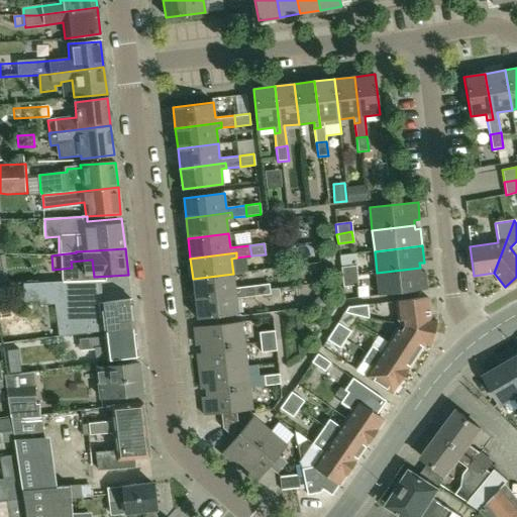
[(341,268),(342,277),(356,276),(355,266),(341,268)]
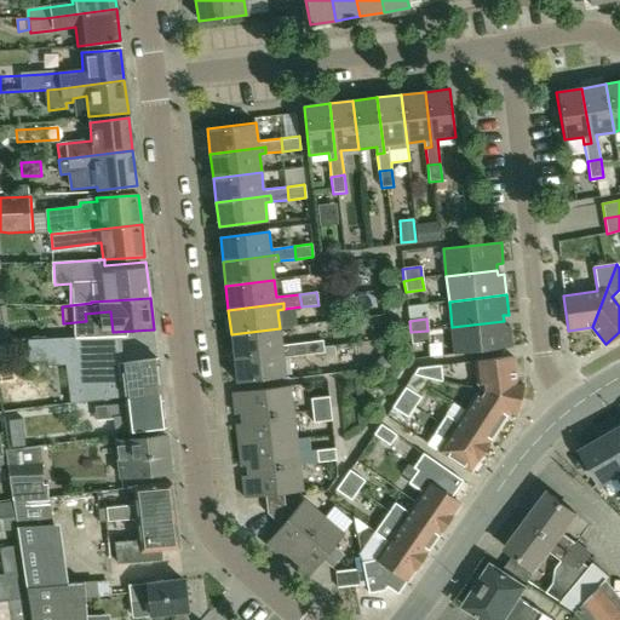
[(512,348),(510,326),(504,327),(504,321),(452,327),(455,354),(512,348)]
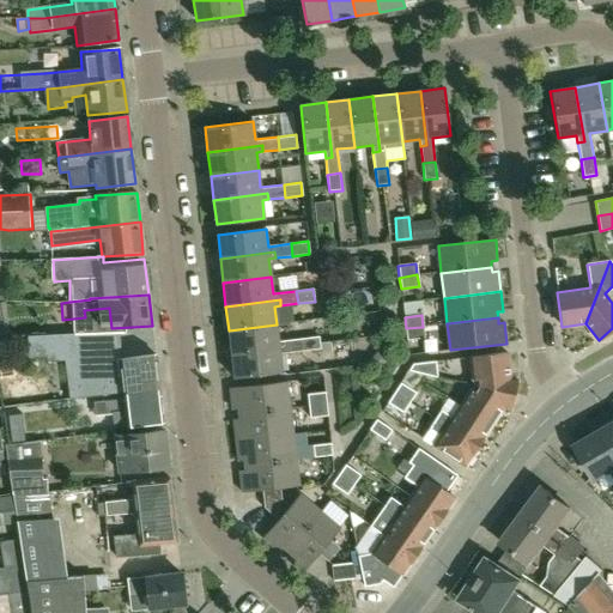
[(286,353),(303,351),(302,339),(279,341),(277,325),(229,331),(231,354),(286,347),(286,353)]
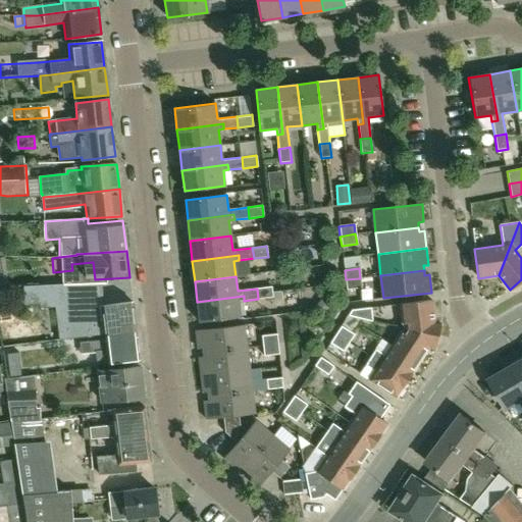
[(360,278),(346,279),(347,290),(362,288),(360,278)]
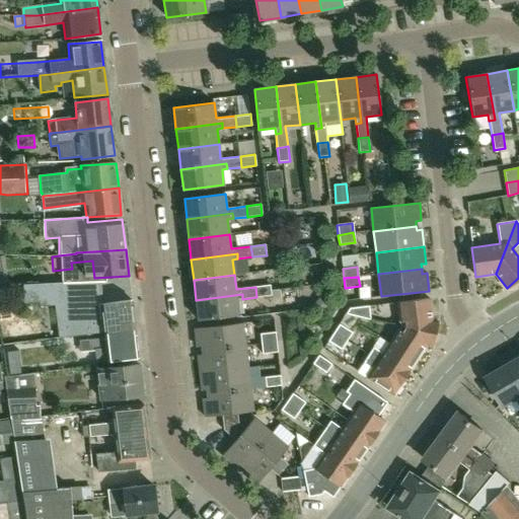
[(74,302),(73,283),(61,284),(61,282),(24,284),(25,301),(41,300),(41,304),(74,302)]
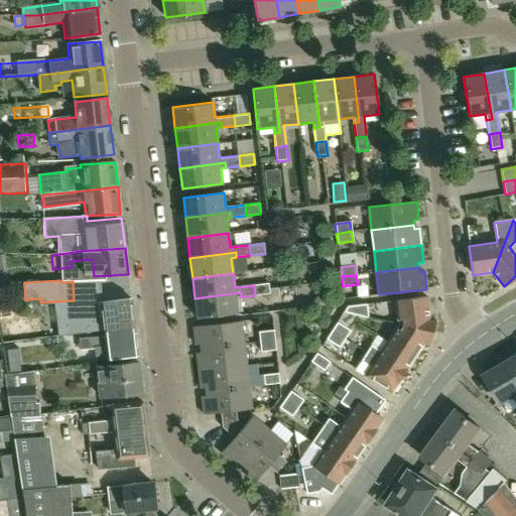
[(255,295),(269,293),(268,283),(254,285),(255,295)]
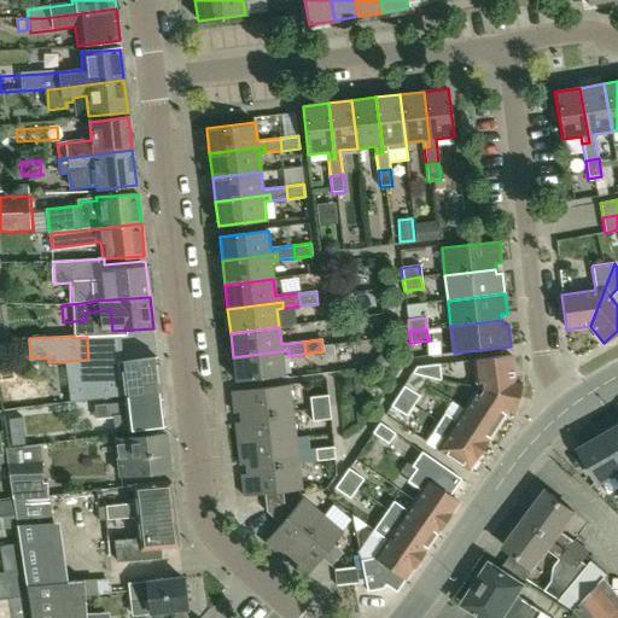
[(237,382),(285,375),(283,357),(289,356),(289,350),(233,357),(237,382)]
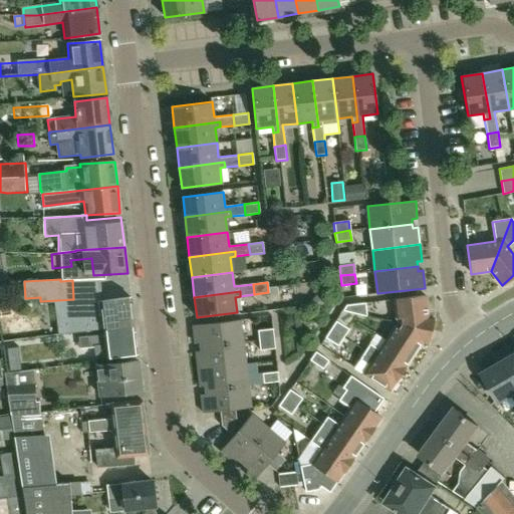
[(322,304),(321,293),(316,293),(310,301),(310,305),(322,304)]
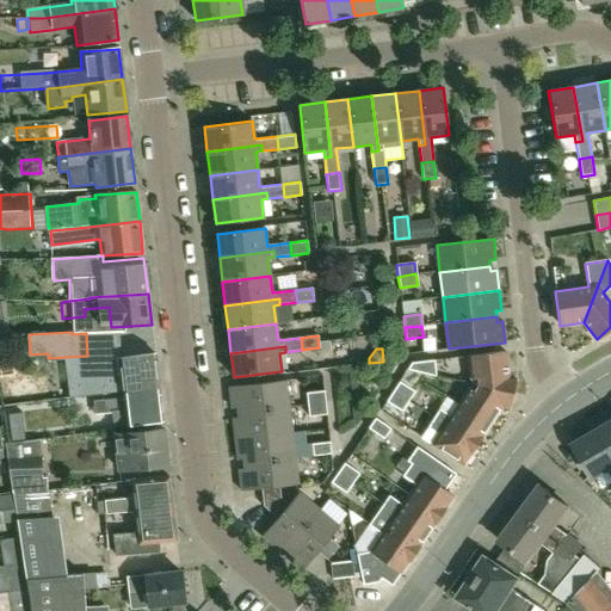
[(508,377),(505,352),(469,357),(471,380),(479,380),(508,377)]
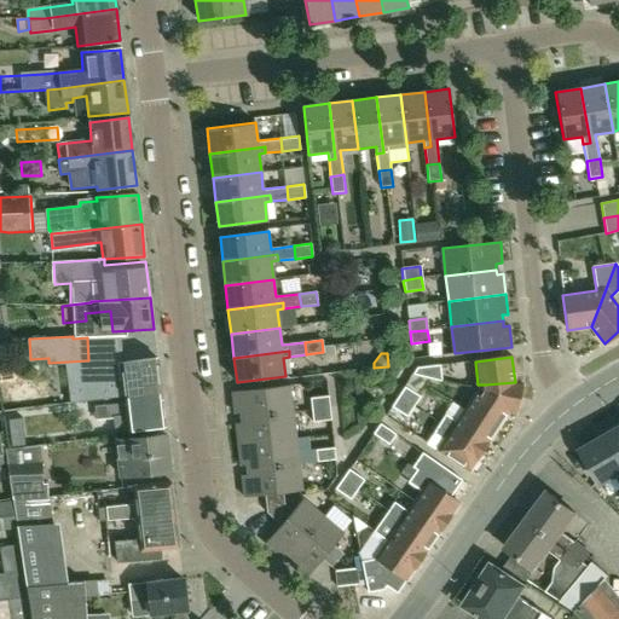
[(103,366),(105,393),(123,391),(125,397),(161,393),(157,359),(121,363),(121,364),(104,366),(103,366)]
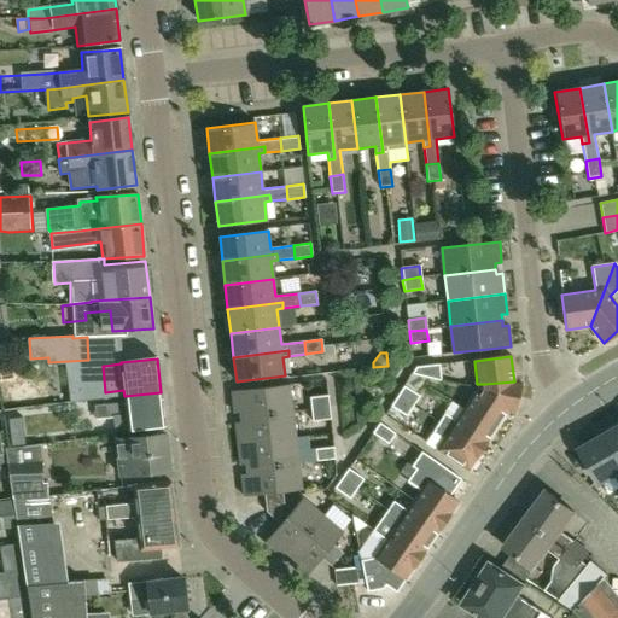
[(442,380),(439,365),(417,367),(413,374),(442,380)]
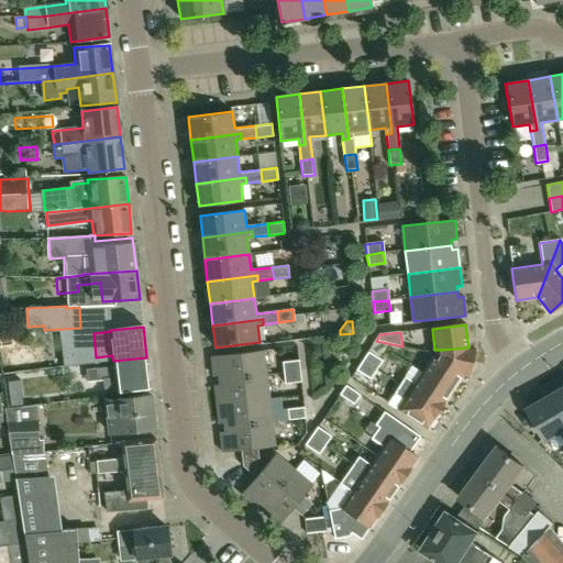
[(470,375),(474,349),(468,348),(441,350),(441,356),(440,359),(462,374),(470,375)]
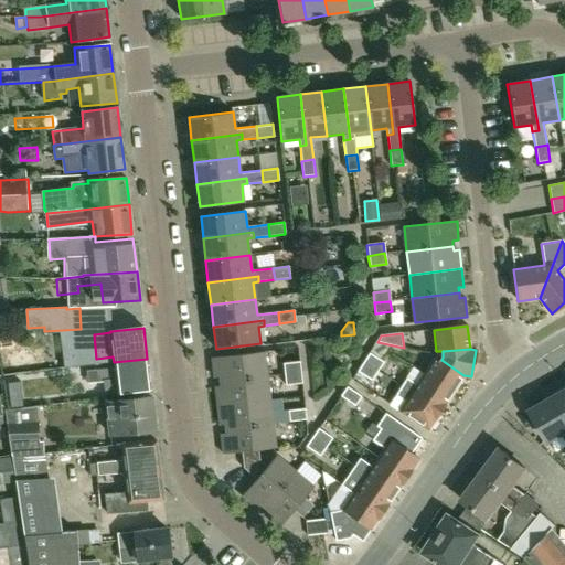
[(220,381),(266,374),(264,352),(211,359),(213,376),(219,375),(220,381)]
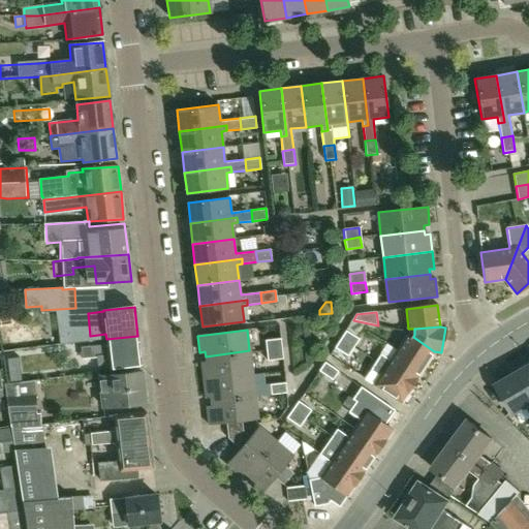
[(341,339),(354,348),(360,339),(346,331),(341,339)]
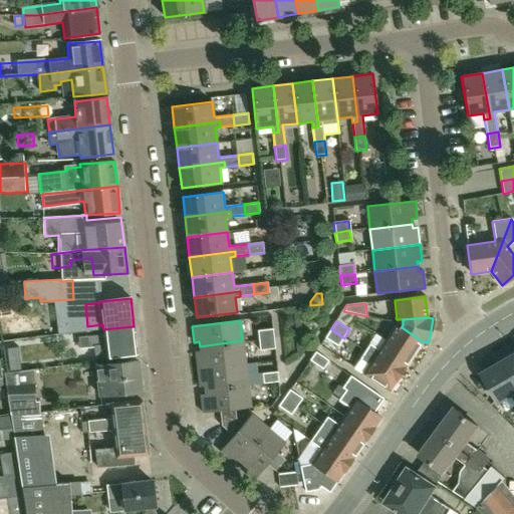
[(97,358),(137,354),(134,326),(103,329),(103,334),(80,337),(81,348),(95,346),(97,358)]
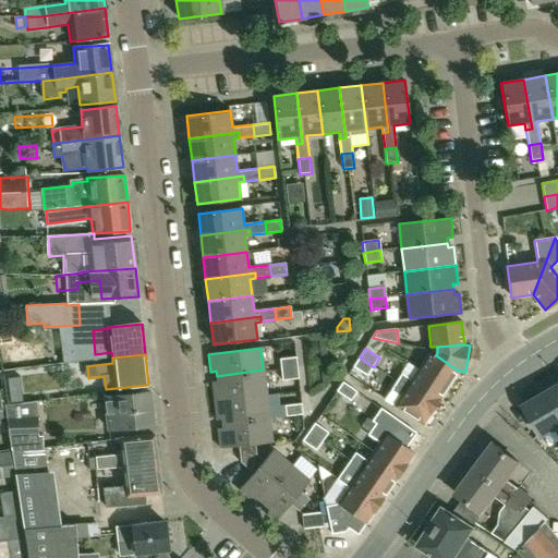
[(458,371),(436,355),(433,361),(427,356),(419,371),(446,389),(458,371)]
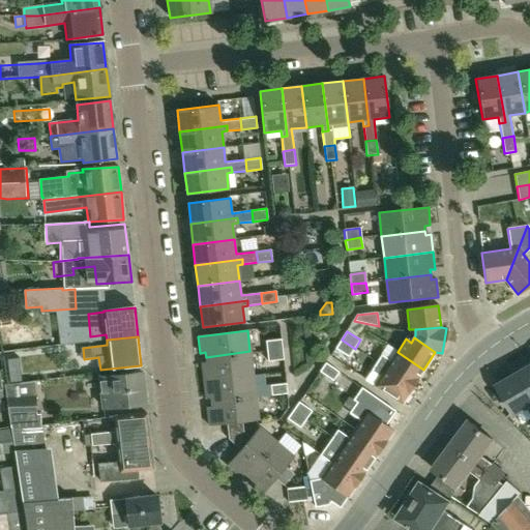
[(282,340),(266,342),(267,351),(283,350),(282,340)]
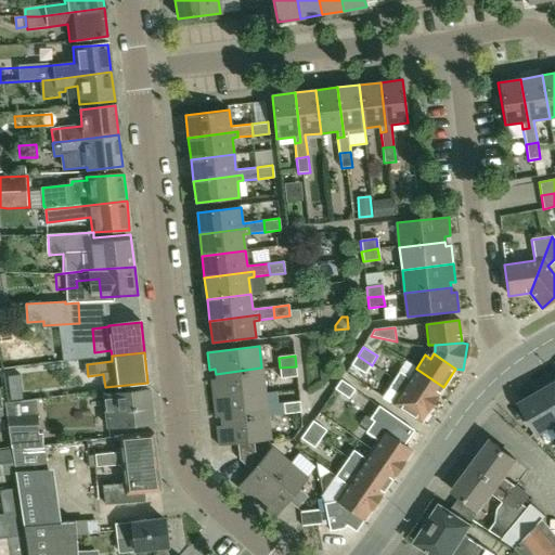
[(365,374),(372,365),(358,356),(352,365),(365,374)]
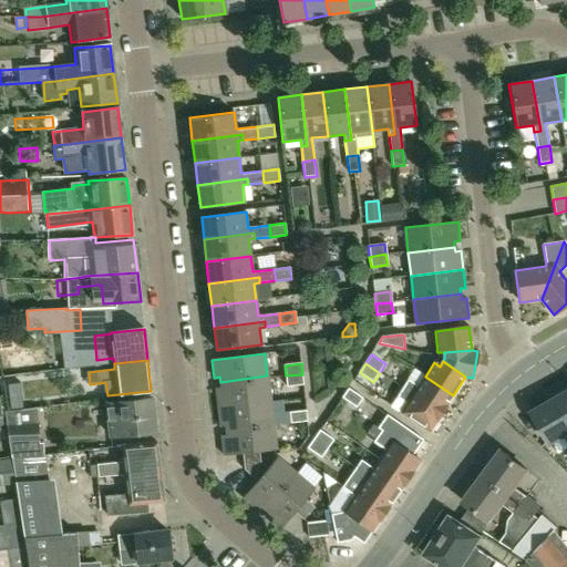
[(286,387),(303,385),(302,374),(286,375),(286,387)]
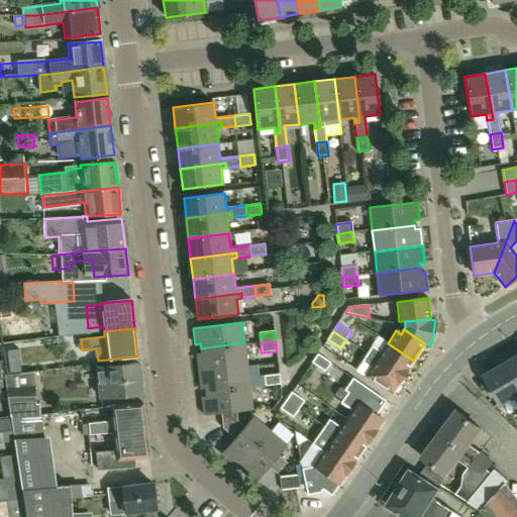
[(198,371),(246,365),(243,342),(201,348),(201,352),(196,353),(198,371)]
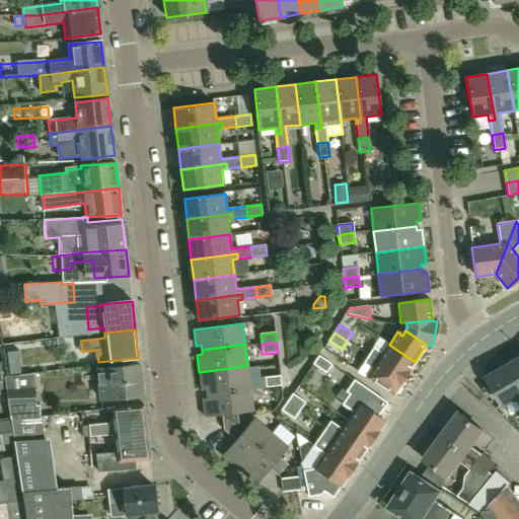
[(415,362),(389,345),(382,356),(372,350),(369,355),(404,378),(415,362)]
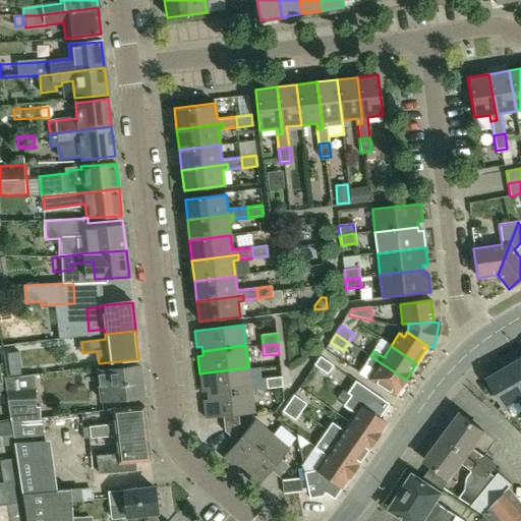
[(406,380),(370,356),(365,363),(374,369),(368,380),(395,396),(406,380)]
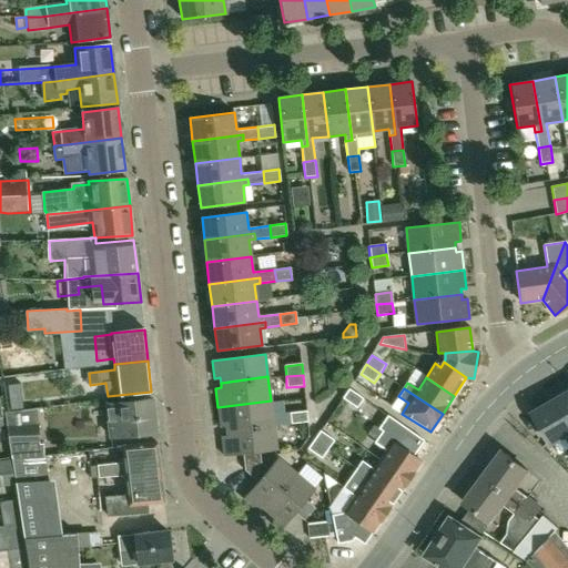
[(364,399),(350,389),(344,398),(357,408),(364,399)]
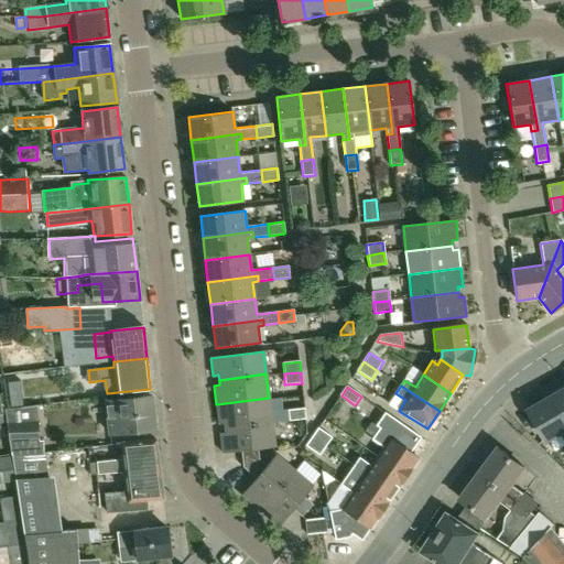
[(563,390),(554,396),(563,413),(563,390)]
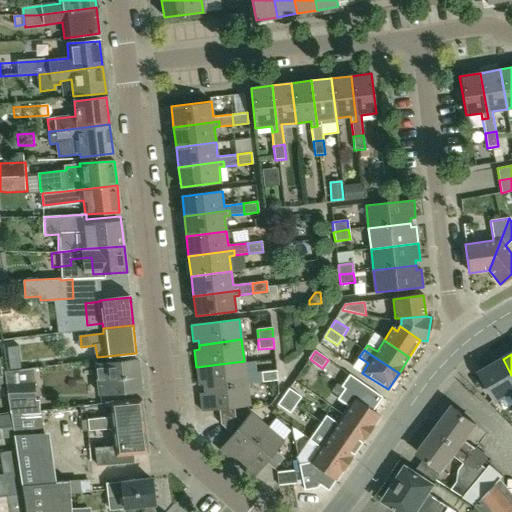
[(100,396),(140,391),(137,359),(96,363),(100,396)]
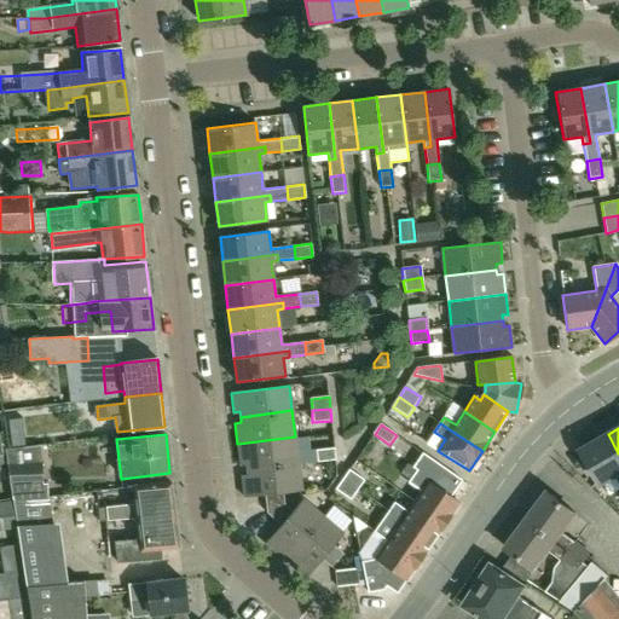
[(618,453),(608,434),(582,450),(586,458),(574,472),(593,489),(618,473),(618,453)]
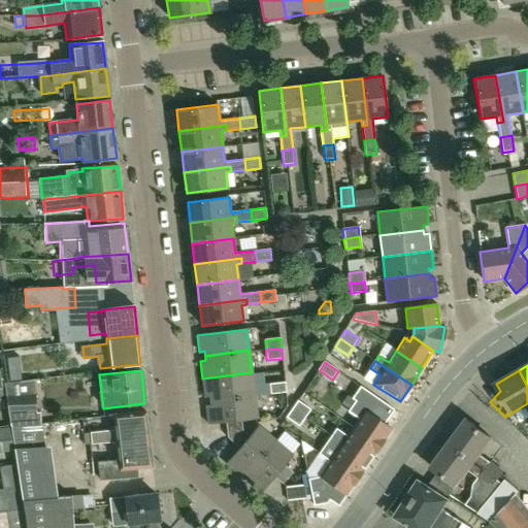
[(210,400),(255,394),(252,372),(202,378),(204,396),(209,395),(210,400)]
